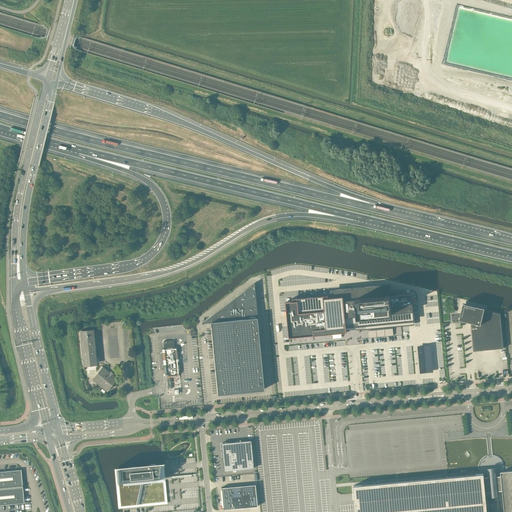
[(201,324),(210,323),(210,325),(217,394),(263,390),(256,318),(257,318),(254,283),(201,323),(201,324)]
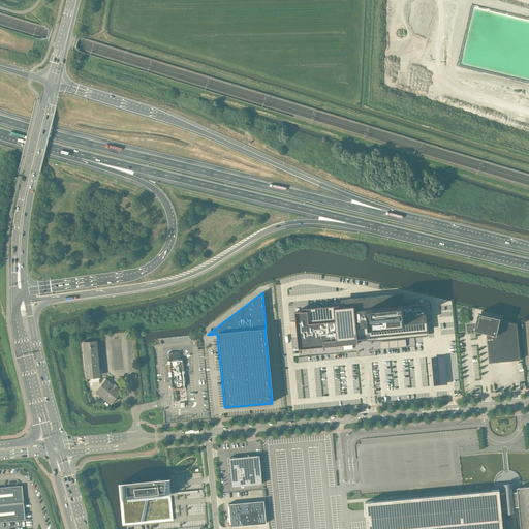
[(303,311),(296,311),(299,348),(325,346),(325,345),(333,345),(337,344),(349,343),(355,343),(354,338),(360,337),(362,337),(362,338),(363,339),(364,339),(365,339),(365,338),(366,337),(367,337),(372,336),(372,341),(378,340),(393,339),(403,338),(423,336),(428,336),(428,331),(427,315),(425,304),(405,306),(403,306),(403,305),(400,306),(399,299),(399,297),(394,298),(380,299),(362,301),(362,299),(358,299),(359,301),(348,302),(347,302),(347,307),(340,307),(339,305),(334,306),(308,308),(303,308),(303,311)]
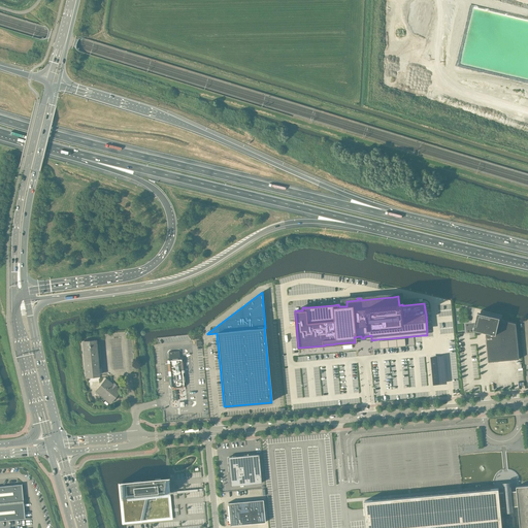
[(516,323),(499,320),(500,318),(477,312),(474,325),(480,327),(481,331),(484,332),(486,332),(488,362),(519,359),(516,323)]
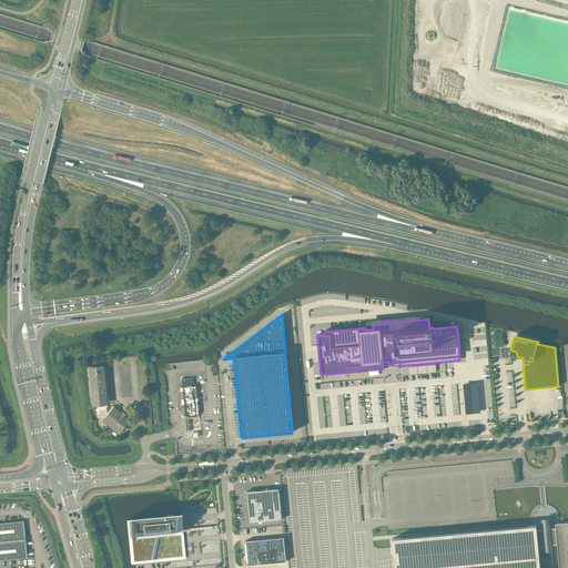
[(104,397),(102,367),(90,368),(93,403),(107,402),(107,397),(104,397)]
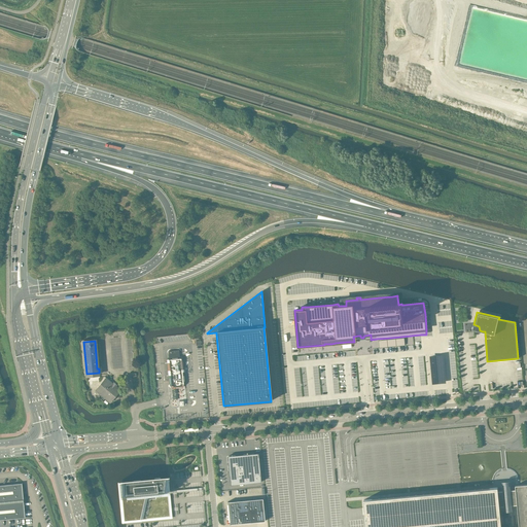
[(171,375),(172,387),(183,386),(181,358),(180,358),(179,350),(169,351),(169,354),(169,359),(168,360),(168,362),(169,362),(170,371),(169,372),(170,376),(171,375)]
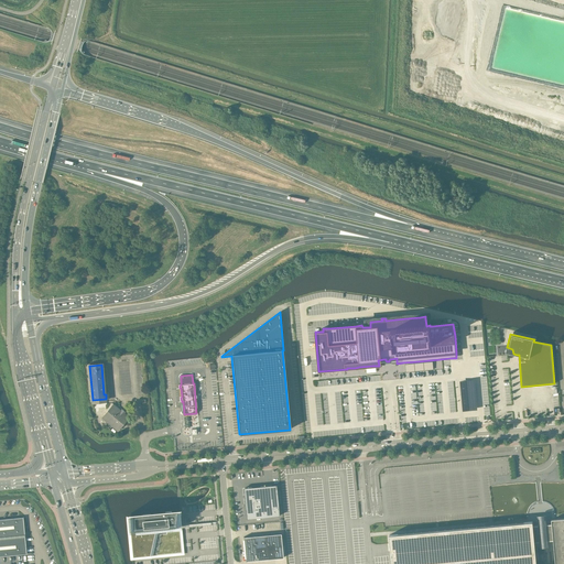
[(121,411),(114,404),(104,415),(109,420),(107,423),(118,432),(129,418),(125,413),(125,412),(121,409),(121,411)]
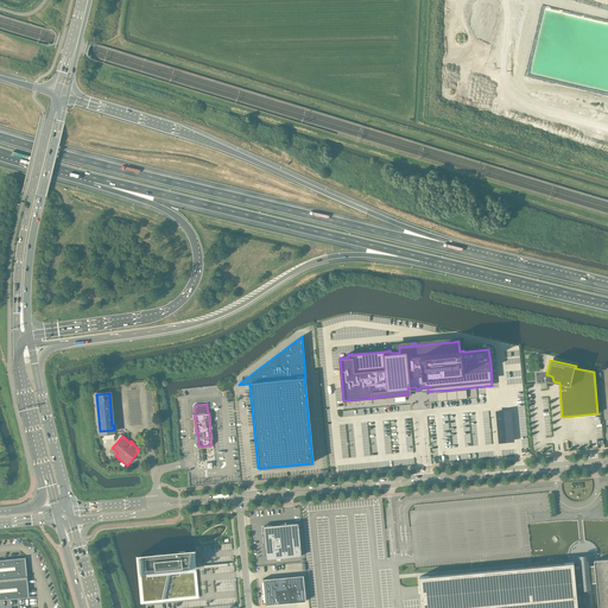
[(298,523),(264,526),(265,542),(264,542),(265,559),(301,556),(298,523)]
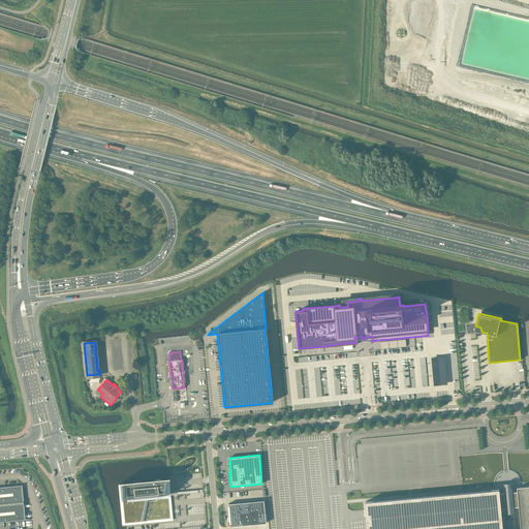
[(145,501),(146,497),(149,497),(156,496),(168,495),(167,493),(167,485),(166,477),(121,481),(124,523),(141,521),(145,501)]
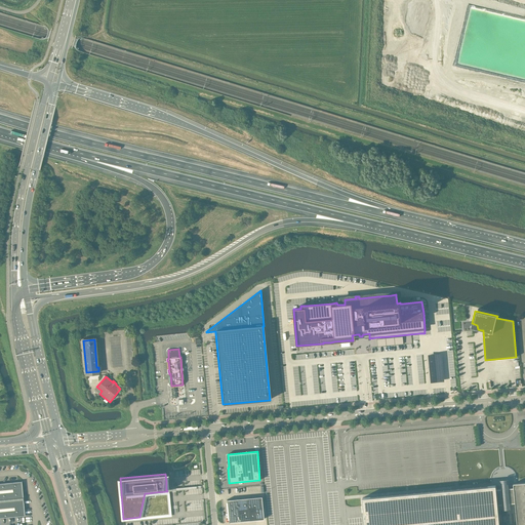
[(0,518),(25,516),(22,482),(0,483),(0,518)]
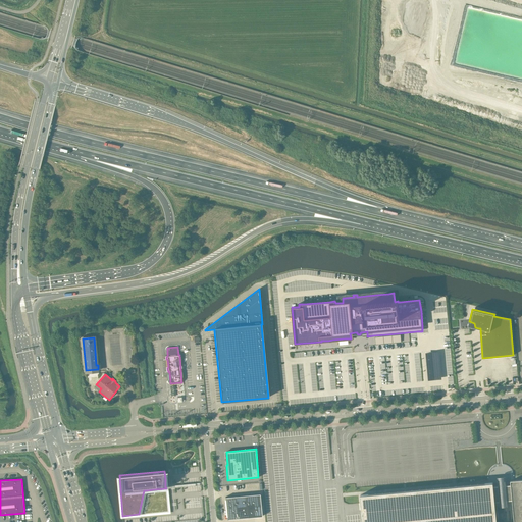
[(521,521),(521,479),(510,481),(511,485),(504,485),(503,485),(503,484),(502,484),(501,484),(501,485),(500,485),(500,486),(493,486),(492,482),(360,496),(362,521),(521,521)]
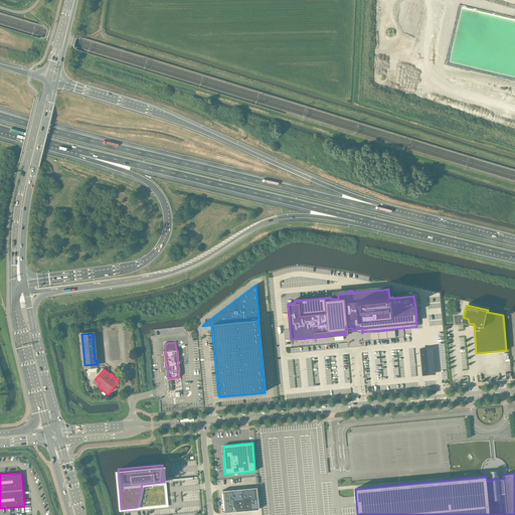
[(255,488),(242,489),(243,500),(250,499),(258,499),(256,488),(255,488)]
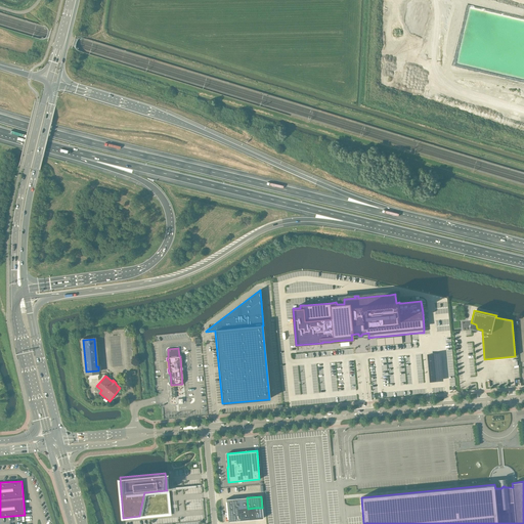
[(248,509),(247,497),(236,498),(237,510),(248,509)]
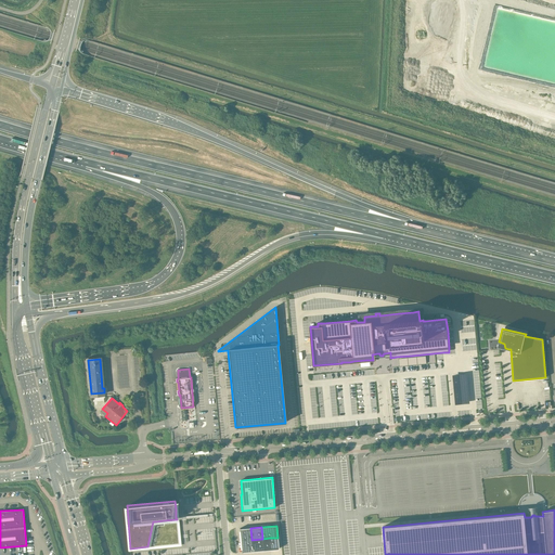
[(252,540),(250,528),(240,529),(242,553),(243,553),(242,552),(253,552),(252,540)]
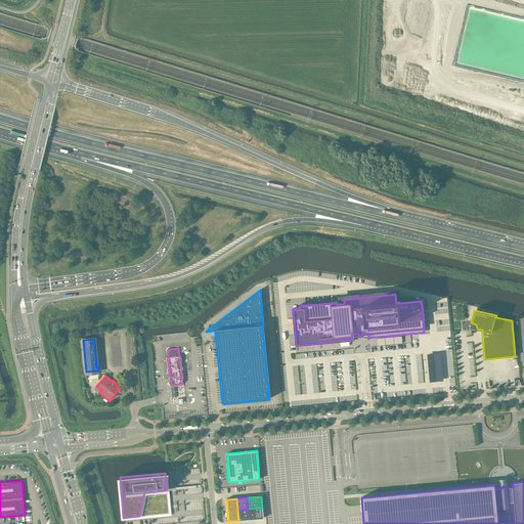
[(249,520),(248,509),(237,510),(238,521),(249,520)]
